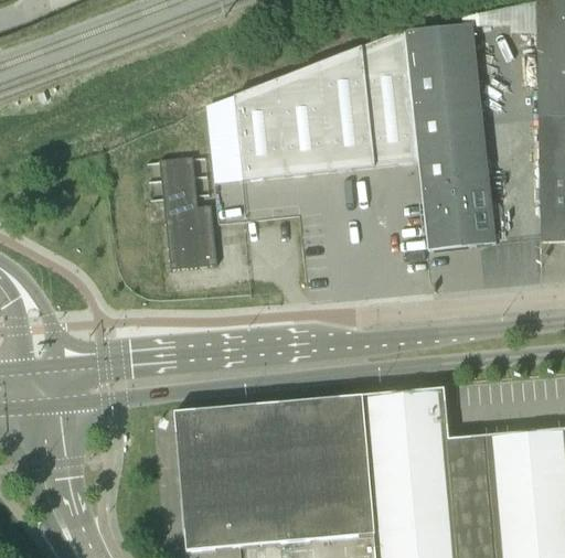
[(535,0),(536,61),(564,60),(564,0),(535,0)]
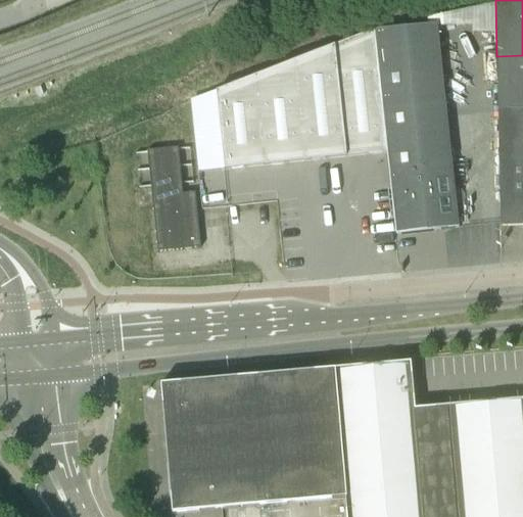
[(438,20),(374,26),(387,147),(396,229),(460,222),(438,20)]
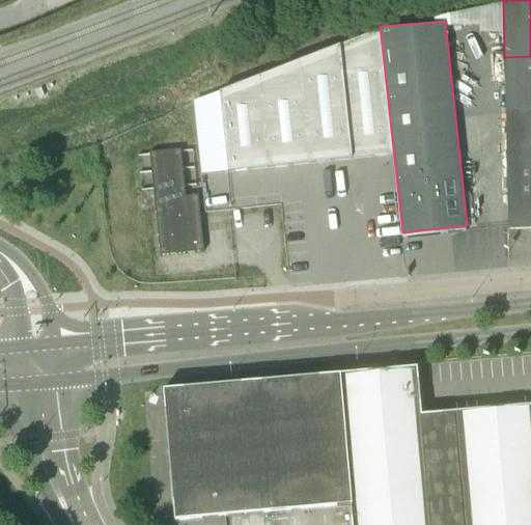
[(232,166),(393,149),(380,26),(340,42),(224,87),(232,166)]
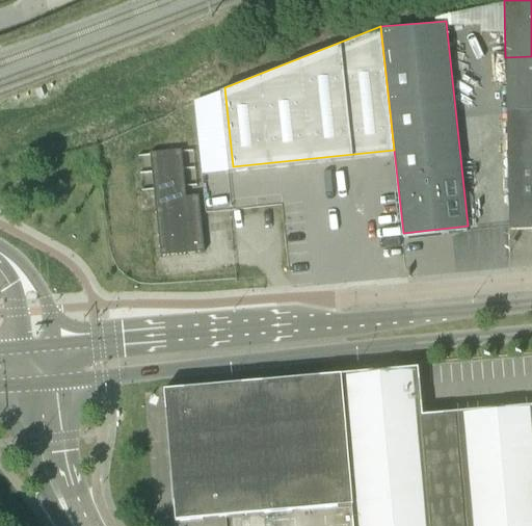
[(506,107),(531,106),(531,56),(505,57),(506,107)]
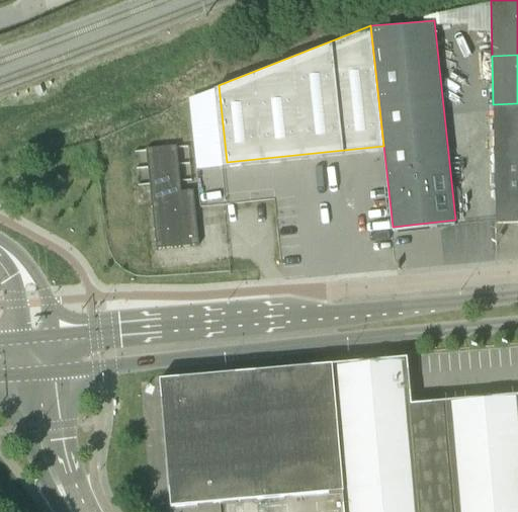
[(517,219),(517,103),(493,104),(495,220),(517,219)]
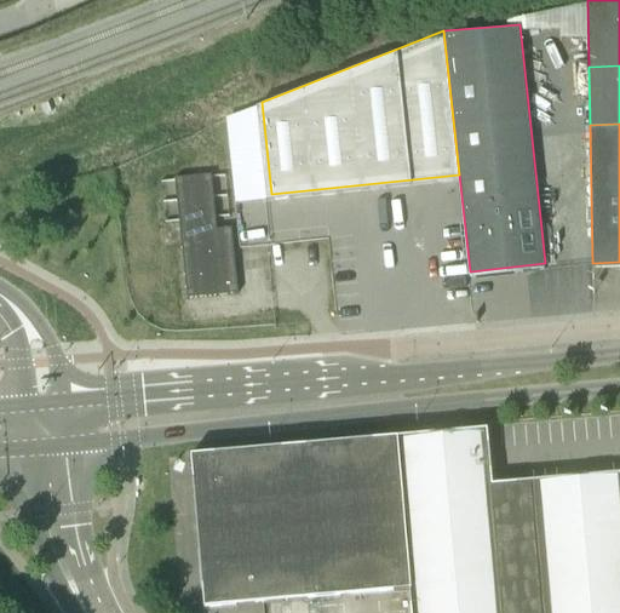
[(182,239),(187,292),(237,287),(237,286),(233,286),(230,262),(235,262),(231,223),(217,224),(211,170),(174,173),(181,230),(194,229),(194,238),(182,239)]
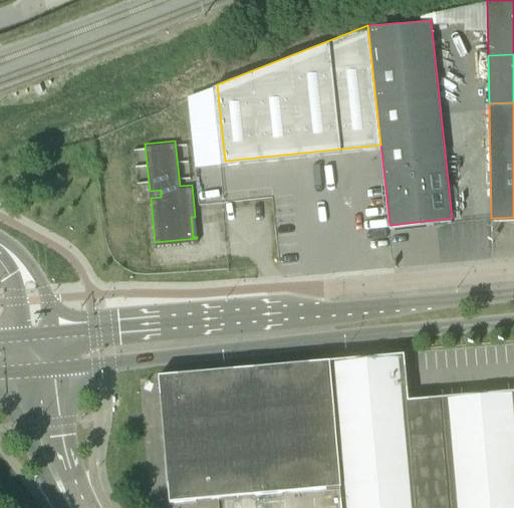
[(513,507),(513,389),(409,399),(404,351),(159,372),(170,499),(340,483),(342,507),(513,507)]
